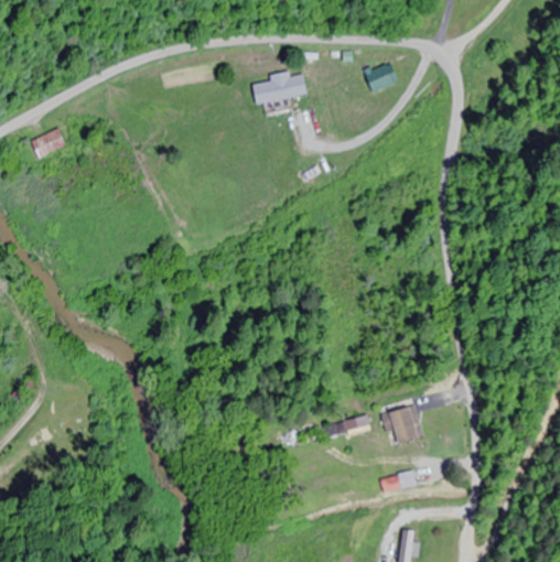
[(400,82),(391,62),(365,72),(374,93),(400,82)]
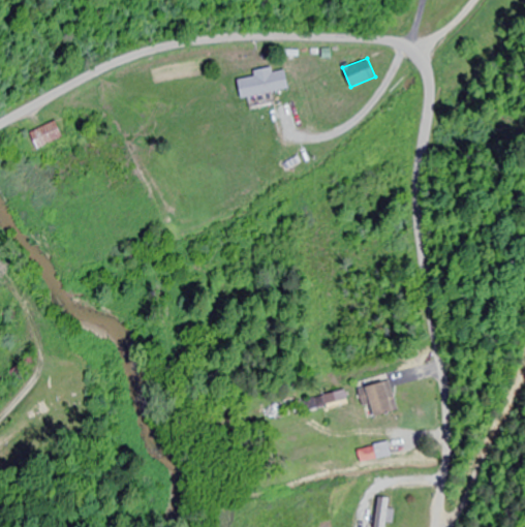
[(239,97),(287,88),(284,69),(271,71),(271,67),(252,70),(253,75),(236,80),(239,97)]
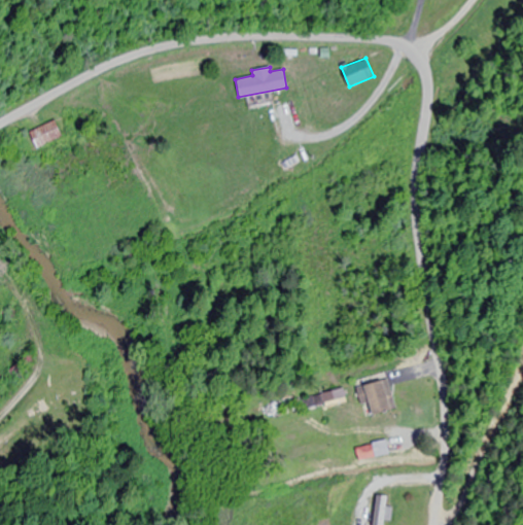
[(30,132),(37,149),(65,137),(58,119),(30,132)]
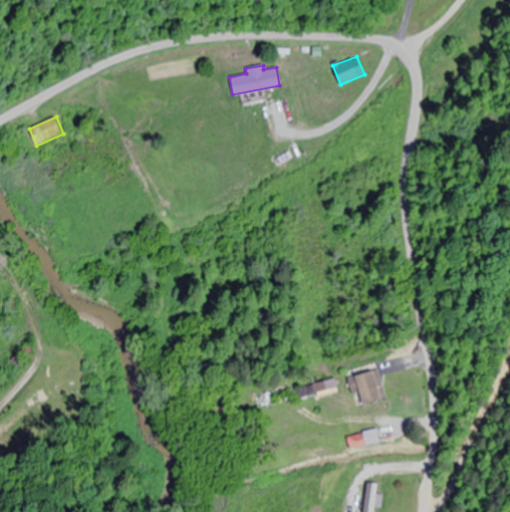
[(377,368),(346,375),(350,395),(360,392),(363,404),(385,399),(377,368)]
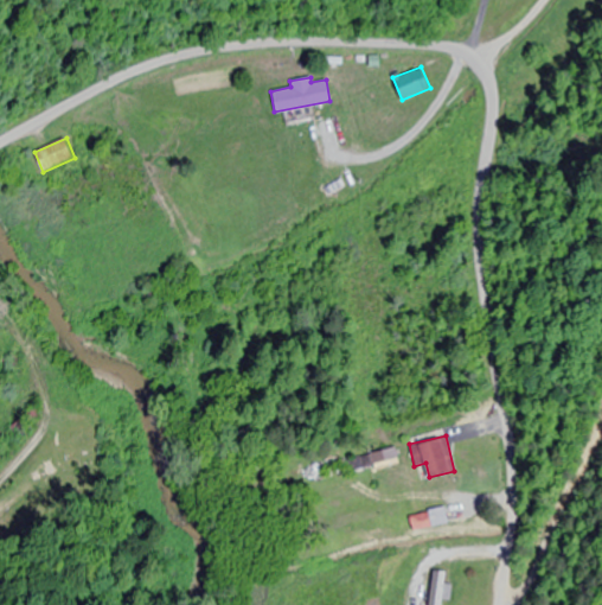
[(347,458),(348,467),(370,465),(369,456),(347,458)]
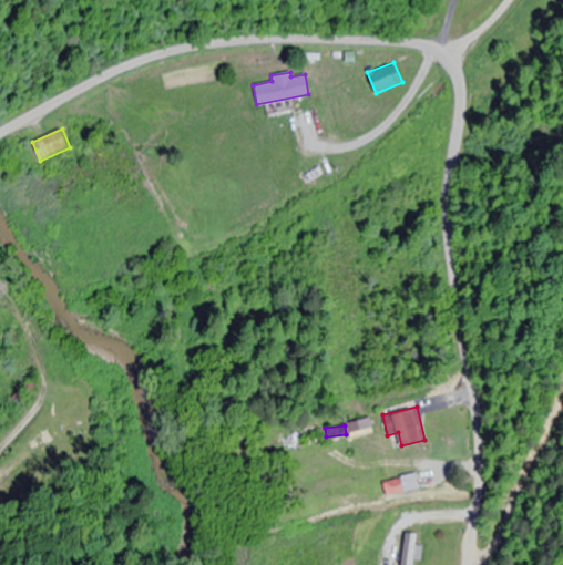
[(399,564),(412,564),(413,532),(400,532),(399,564)]
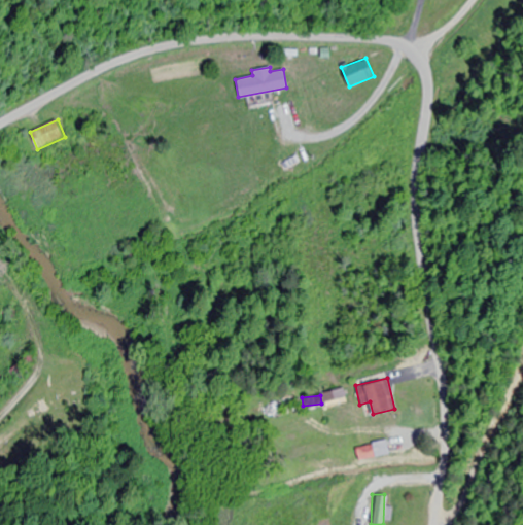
All buildings are outlined.
